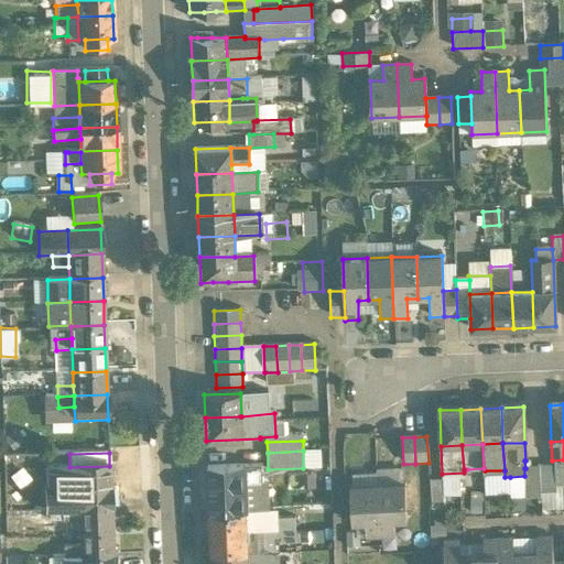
[(539,467),(540,483),(553,483),(552,461),(539,461),(539,467)]
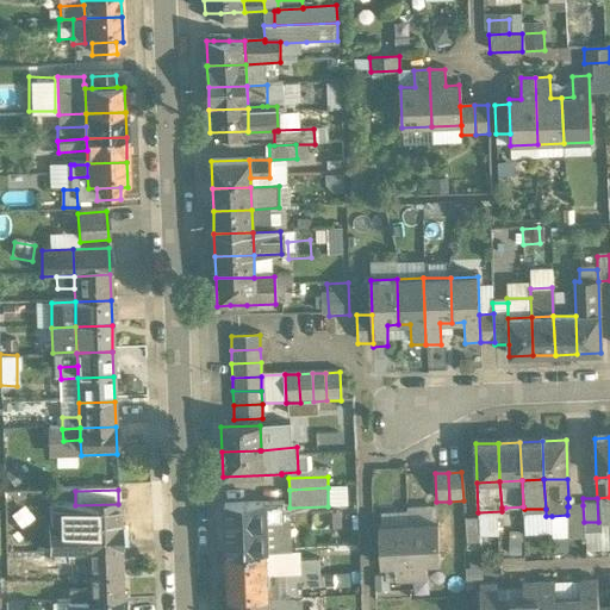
[(14,500),(2,500),(4,520),(16,520),(14,500)]
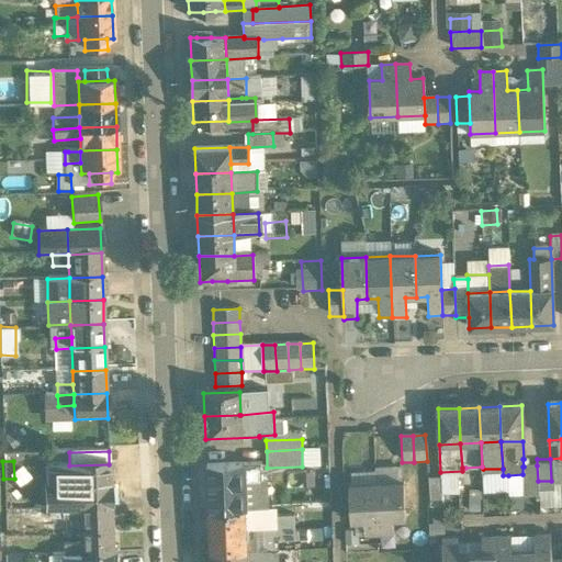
[(260,463),(244,464),(243,464),(244,510),(262,509),(260,463)]
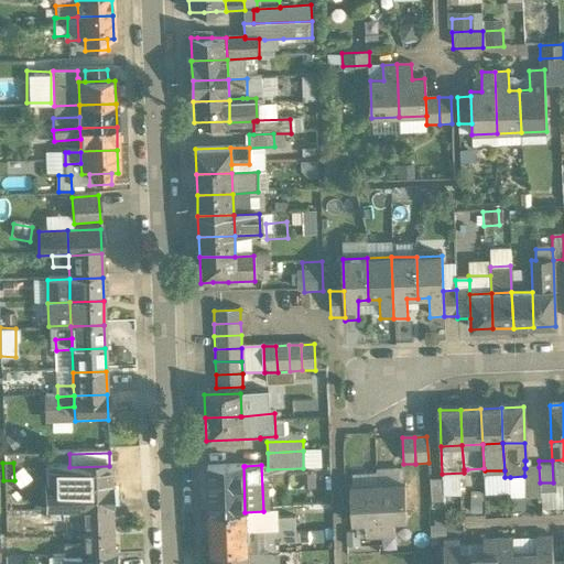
[(71,487),(46,488),(47,511),(62,511),(62,501),(77,500),(77,487),(110,486),(110,485),(109,466),(69,467),(71,487)]
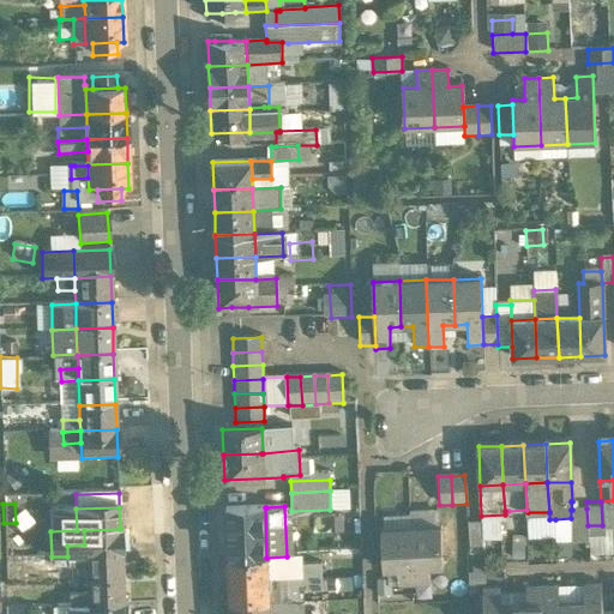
[(265,507),(226,510),(227,559),(228,559),(266,558),(265,507)]
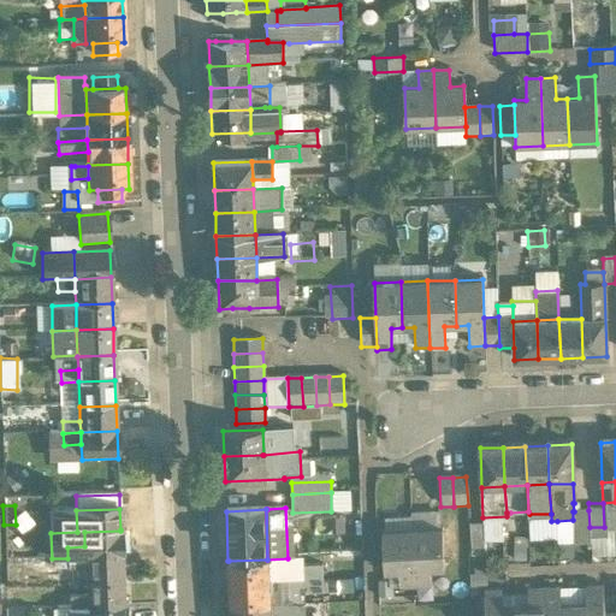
[(573,520),(574,545),(591,545),(590,527),(588,510),(574,511),(573,511),(573,520)]
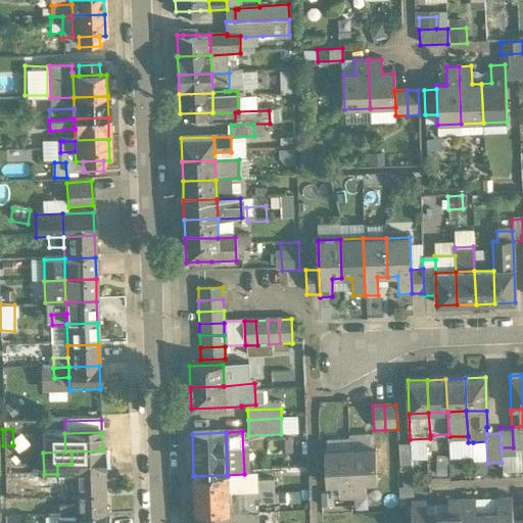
[(448,434),(433,435),(434,457),(448,456),(447,437),(449,437),(449,436),(448,434)]
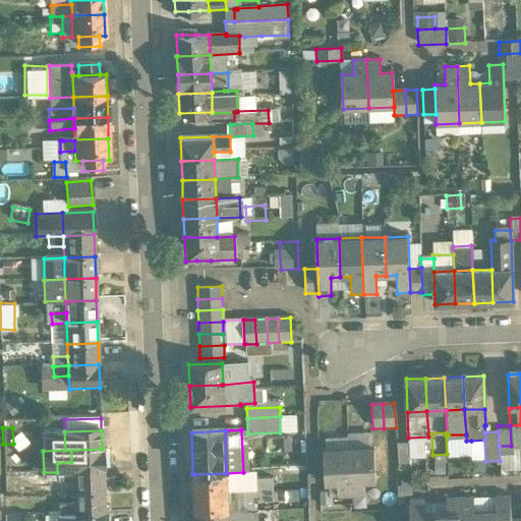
[(370,435),(347,436),(348,449),(371,447),(370,435)]
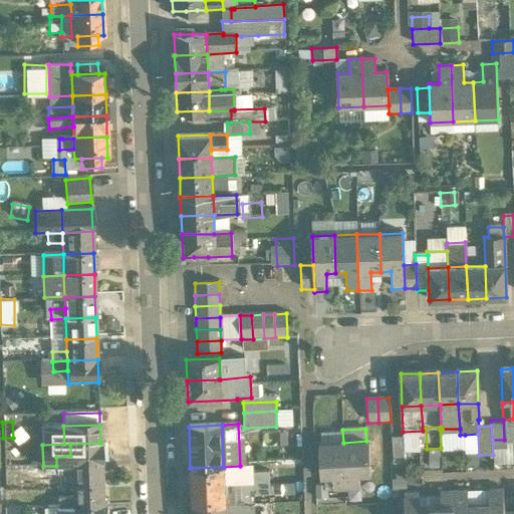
[(342,433),(320,434),(320,444),(343,443),(342,430),(341,431),(342,433)]
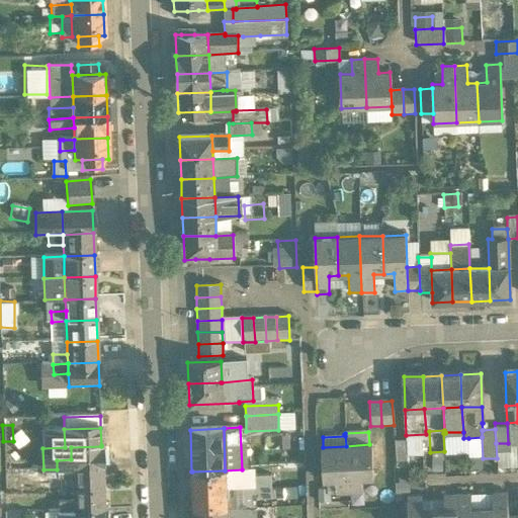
[(482,437),(468,438),(468,459),(483,458),(482,437)]
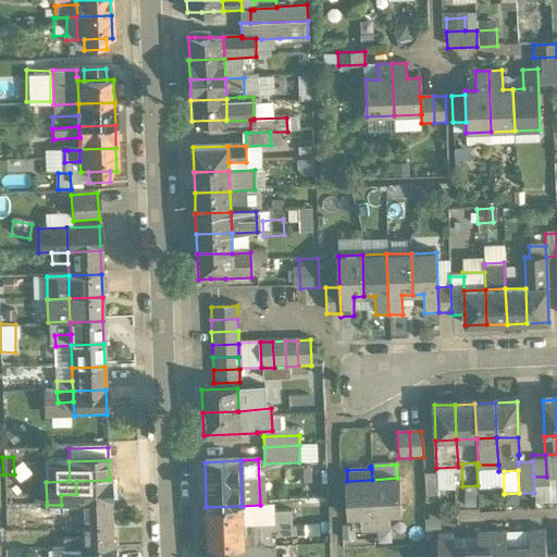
[(437,473),(424,474),(425,503),(438,502),(437,473)]
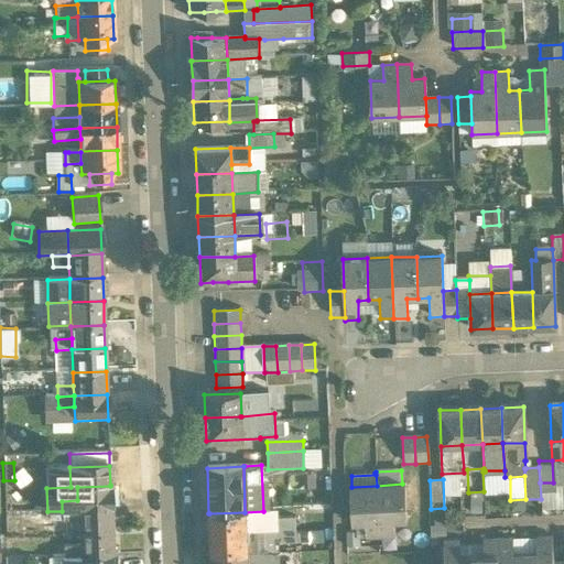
[(402,484),(377,486),(380,538),(394,538),(393,522),(407,521),(404,484),(402,484)]
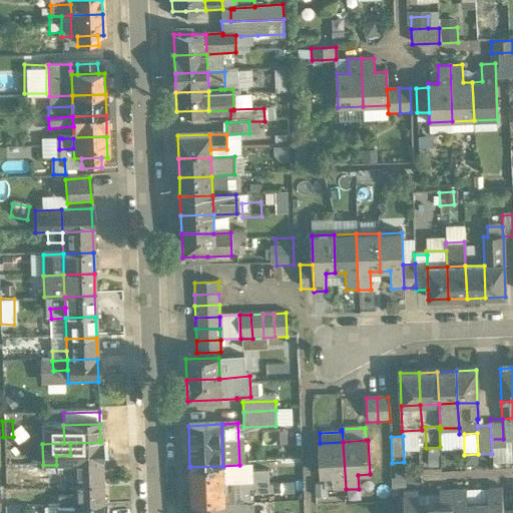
[(100,442),(70,443),(70,455),(71,465),(101,464),(100,442)]
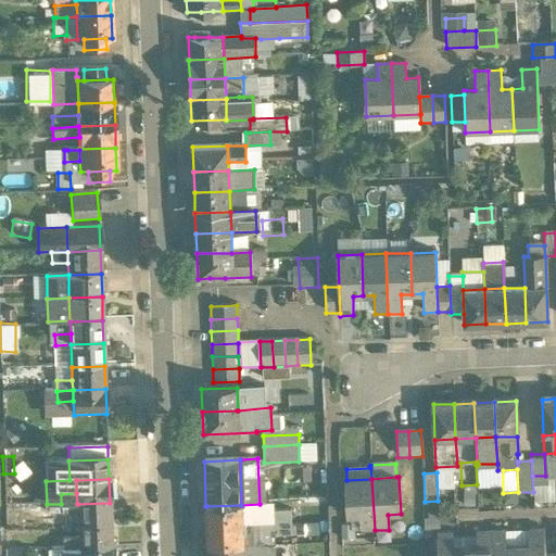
[(346,480),(344,480),(346,517),(359,516),(359,531),(375,530),(371,479),(346,480)]
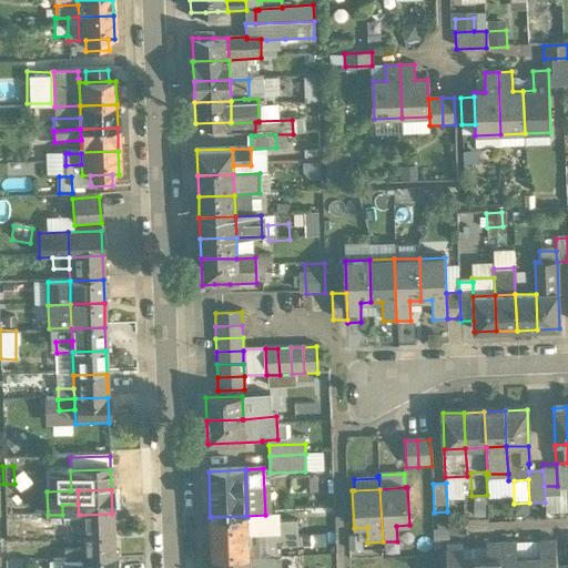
[(78,504),(62,505),(62,515),(79,515),(78,504)]
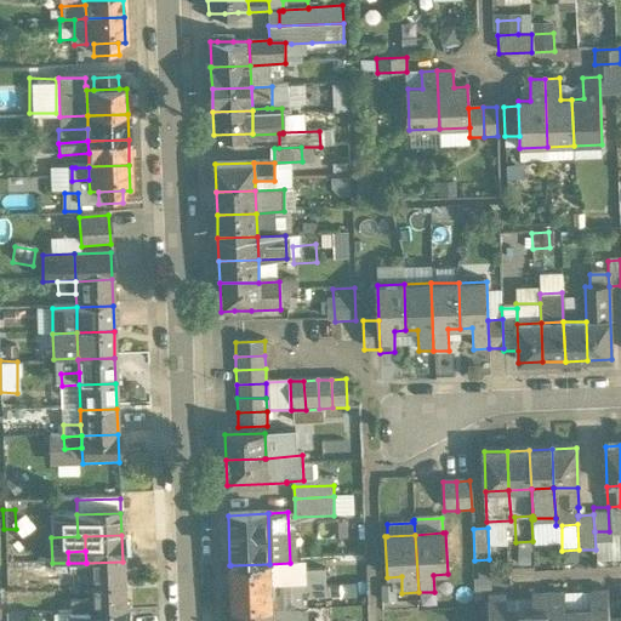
[(123,562),(86,563),(86,575),(86,588),(124,587),(123,562)]
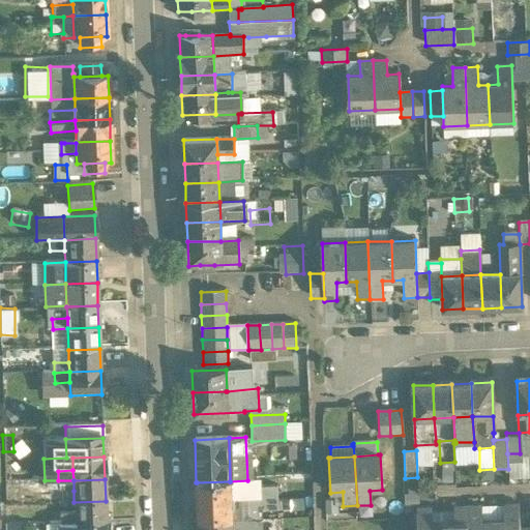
[(247,480),(230,481),(231,501),(270,499),(269,487),(261,488),(260,479),(247,480)]
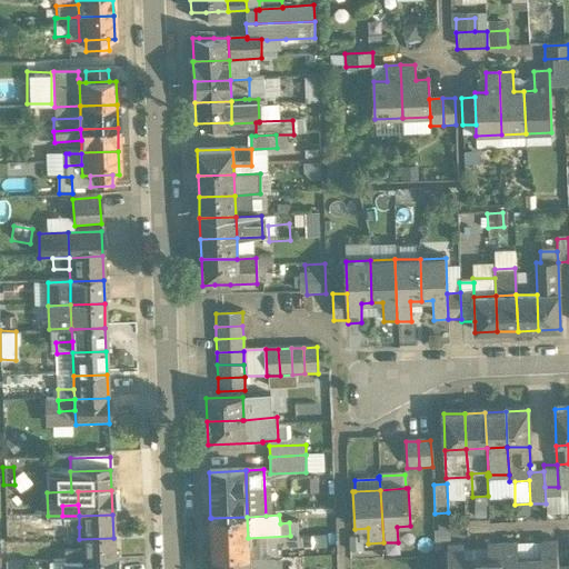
[(62,516),(62,517),(62,527),(79,527),(79,516),(62,516)]
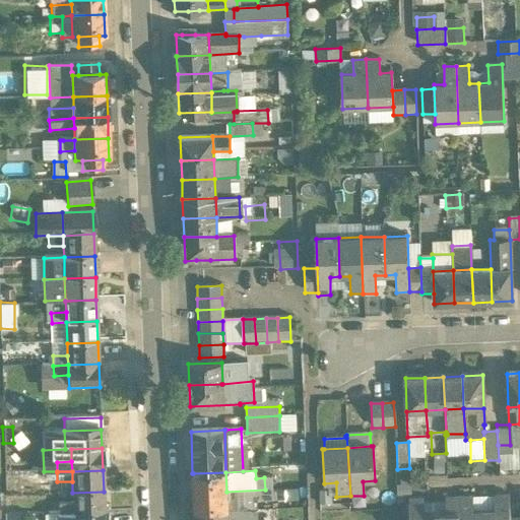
[(225,472),(193,473),(193,474),(193,493),(226,492),(225,472)]
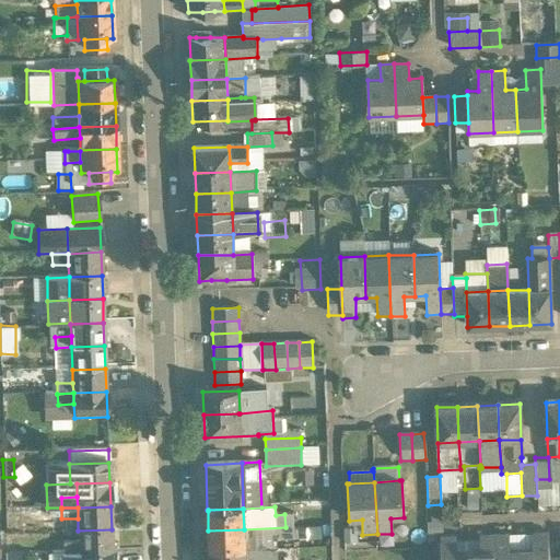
[(61,518),(53,520),(53,533),(78,532),(78,531),(78,518),(61,518)]
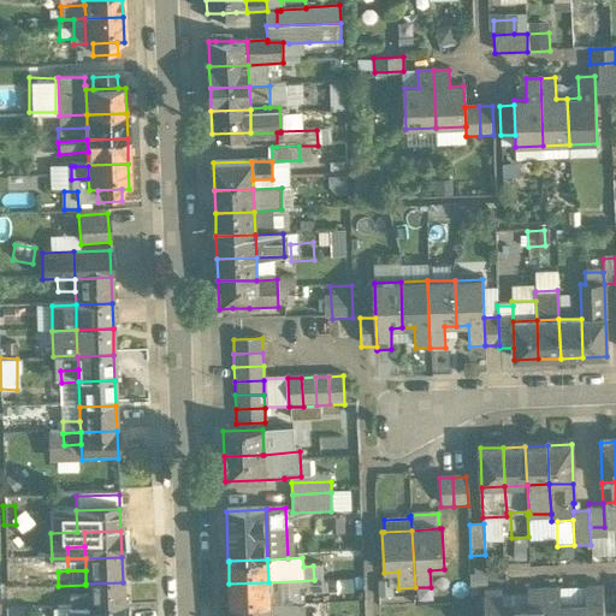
[(314,580),(268,582),(270,605),(300,604),(300,594),(314,594),(314,580)]
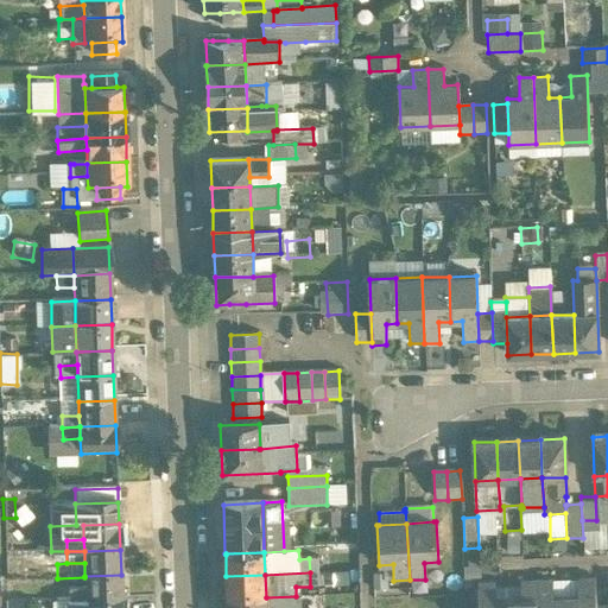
[(121,575),(84,576),(84,577),(86,590),(86,601),(121,600),(121,575)]
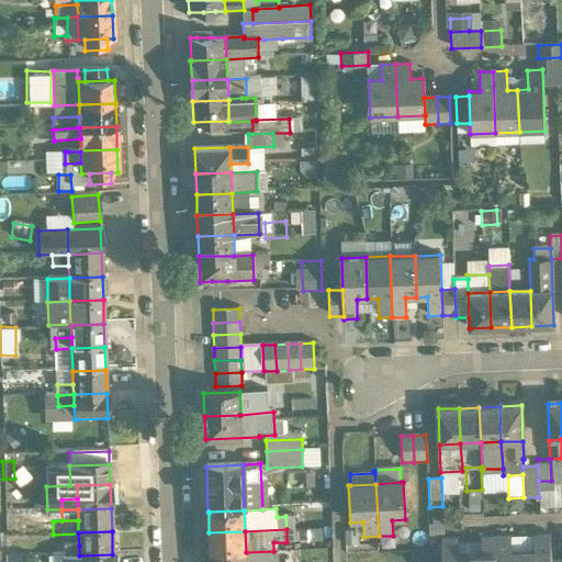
[(245,531),(209,532),(210,554),(246,552),(245,531)]
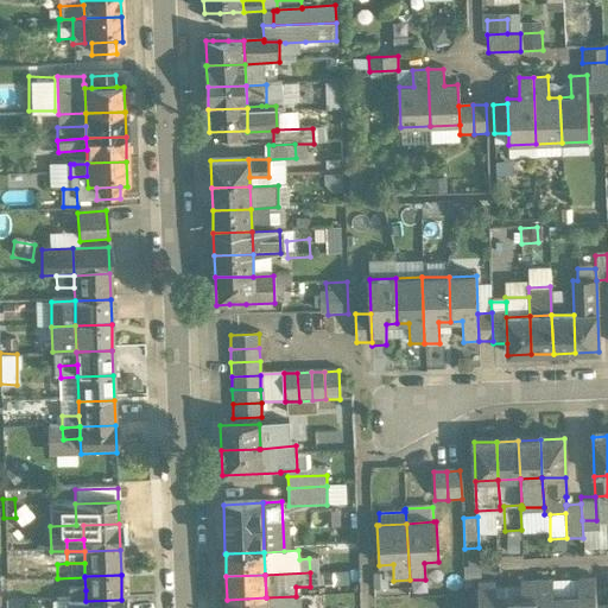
[(595,607),(595,580),(578,580),(578,597),(565,597),(565,607),(595,607)]
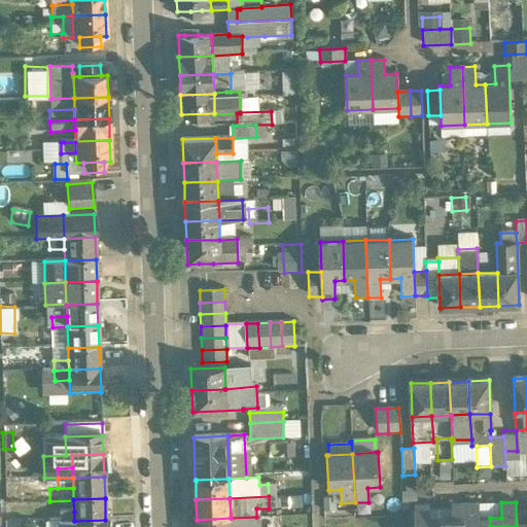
[(490,526),(490,518),(480,518),(479,503),(464,504),(465,526),(490,526)]
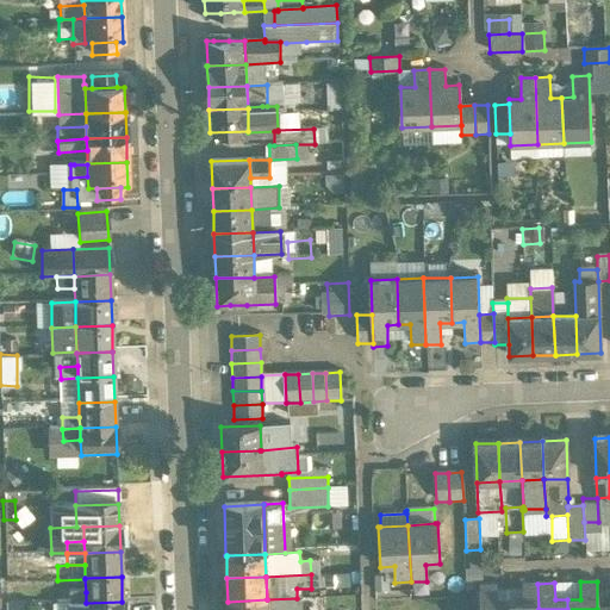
[(522,584),(523,602),(509,602),(509,609),(539,609),(537,584),(522,584)]
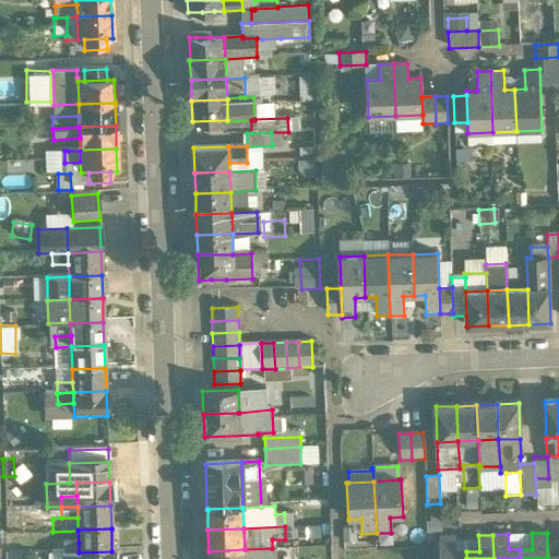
[(455,551),(454,536),(439,537),(440,558),(466,558),(466,551),(455,551)]
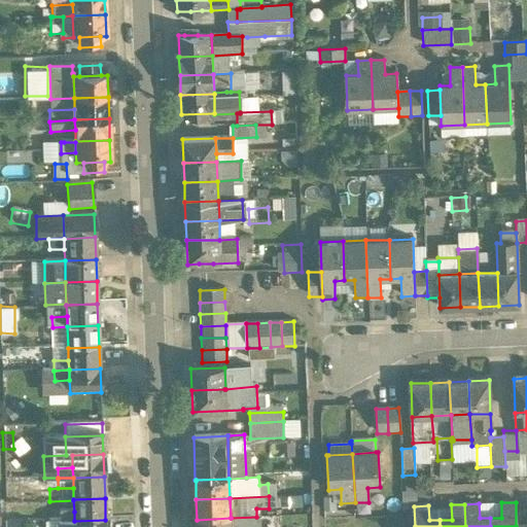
[(74,512),(60,512),(60,522),(74,521),(74,512)]
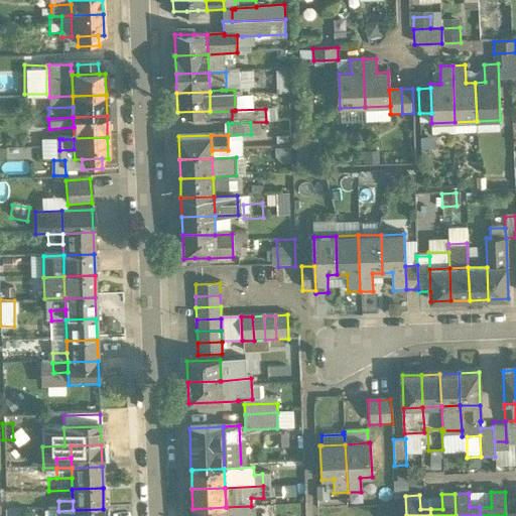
[(226,515),(226,507),(192,509),(192,515),(226,515)]
